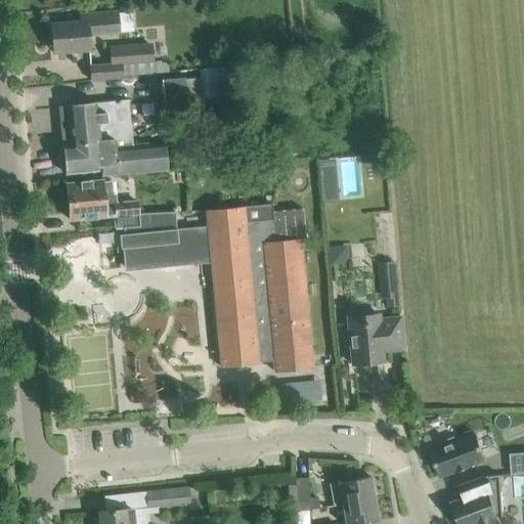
[(80,23),(51,26),(53,52),(89,48),(87,34),(119,31),(117,11),(79,15),(80,23)]
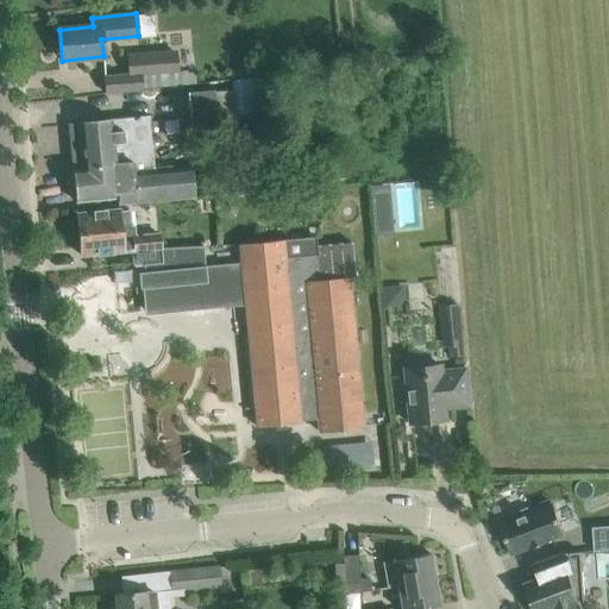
[(129,74),(104,76),(105,94),(142,90),(142,88),(187,85),(186,70),(176,71),(175,52),(127,56),(129,74)]
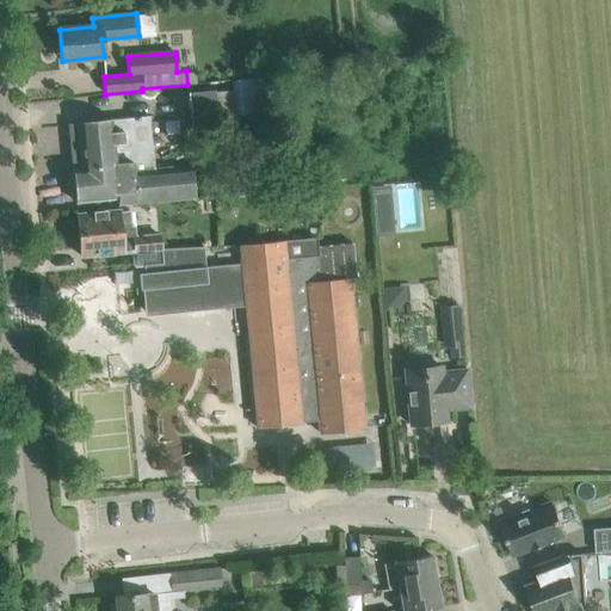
[(214,93),(214,92),(189,94),(191,125),(216,123),(216,116),(235,113),(235,115),(236,115),(236,116),(258,113),(255,78),(232,80),(233,92),(214,93)]
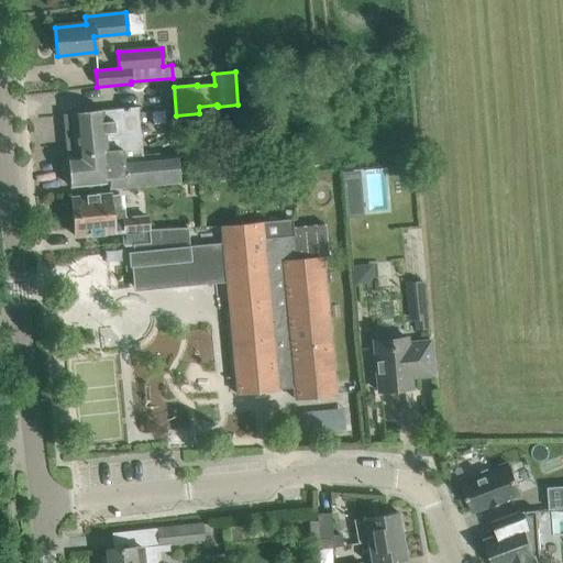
[(63,114),(67,156),(106,152),(141,147),(138,107),(102,110),(72,113),(72,114),(63,114)]
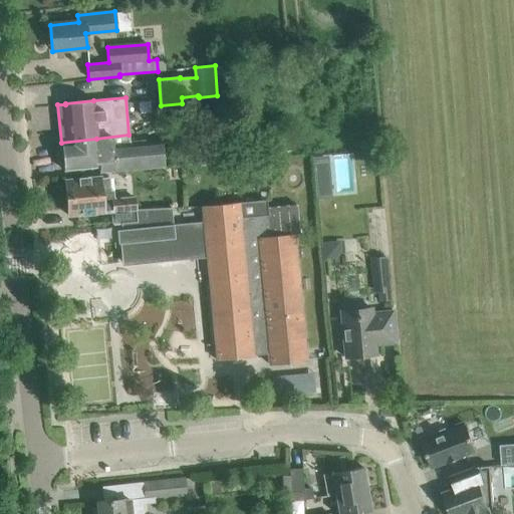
[(96,139),(61,143),(63,171),(98,167),(98,173),(164,167),(162,140),(127,144),(126,136),(129,136),(129,135),(96,139)]
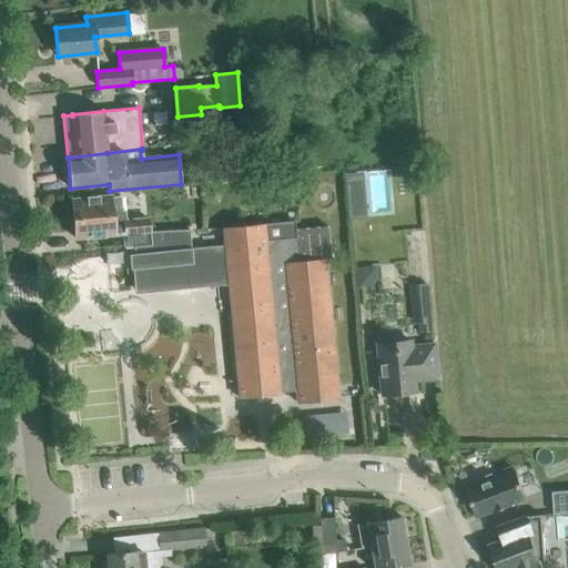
[(350,220),(366,219),(362,172),(345,174),(350,220)]
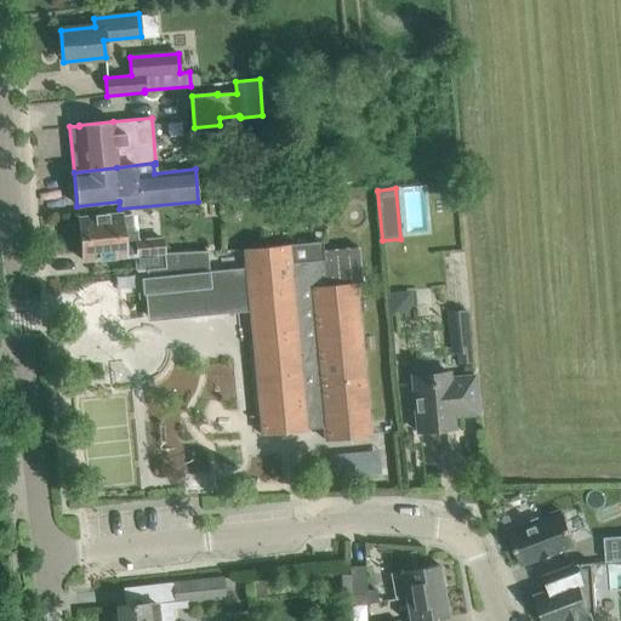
[(120,214),(78,218),(81,261),(135,256),(136,271),(146,269),(164,267),(163,254),(161,239),(136,241),(136,232),(132,232),(130,216),(120,217),(120,214)]
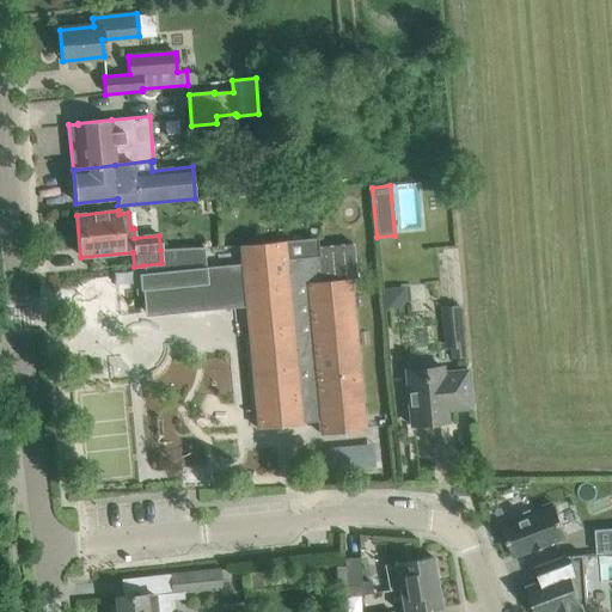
[(160,250),(161,263),(144,265),(144,274),(139,274),(140,291),(146,289),(148,312),(184,308),(184,312),(225,308),(225,305),(245,303),(258,429),(301,426),(300,418),(311,417),(311,422),(319,421),(322,435),(363,430),(349,279),(356,277),(354,243),(318,246),(317,238),(240,245),(242,263),(206,267),(203,246),(160,250)]
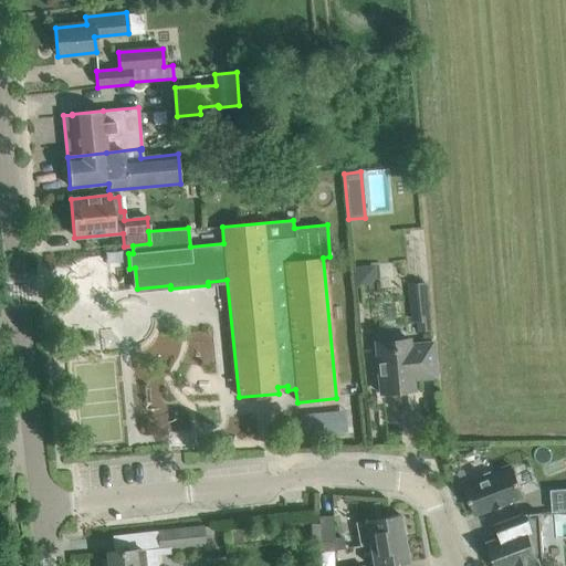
[(429,321),(426,283),(408,285),(410,314),(416,314),(416,322),(429,321)]
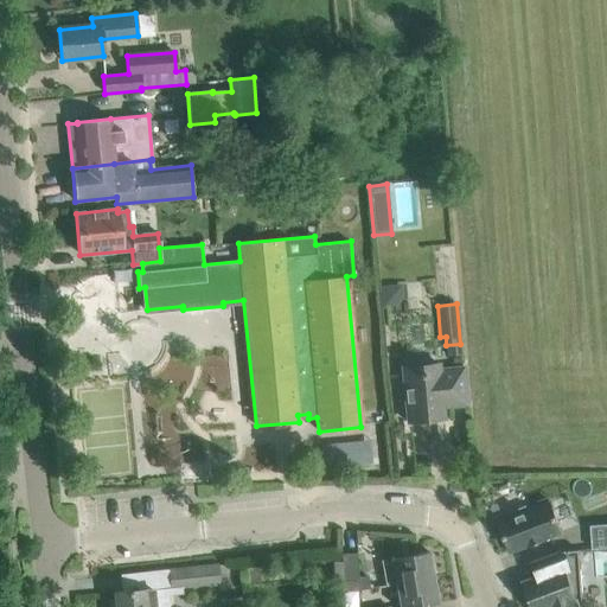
[(402,366),(408,422),(443,420),(441,403),(448,403),(448,406),(466,404),(464,381),(462,369),(439,371),(438,364),(402,366)]
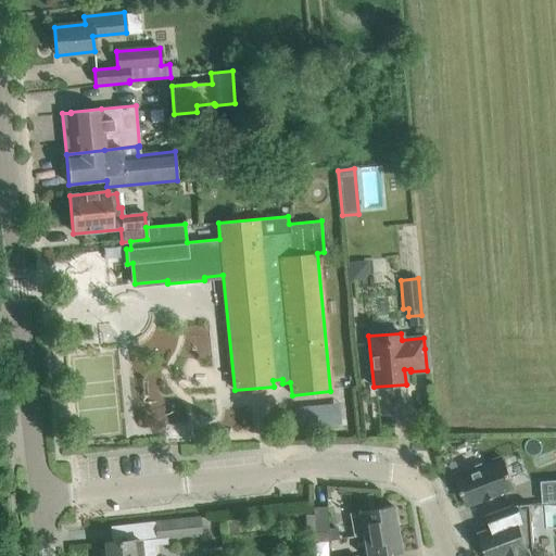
[(456,478),(467,506),(483,501),(483,502),(501,495),(501,494),(516,488),(505,459),(483,468),(482,464),(467,469),(468,474),(456,478)]
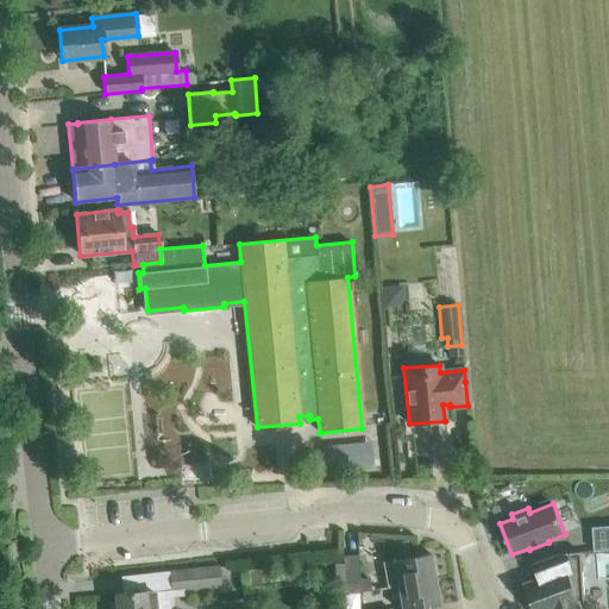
[(608,525),(592,527),(595,551),(608,550),(608,525)]
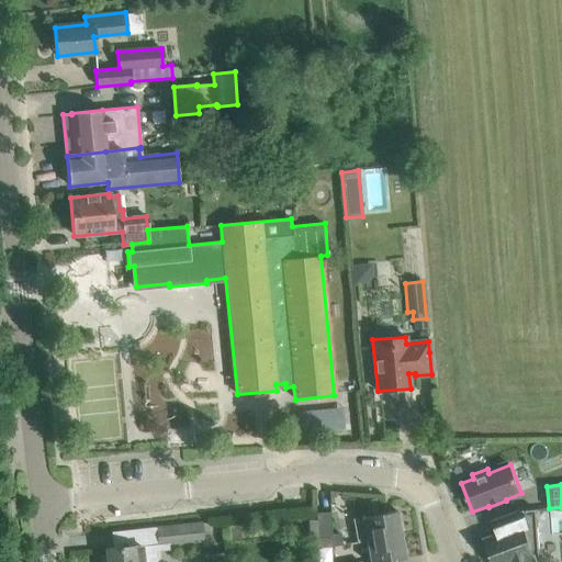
[(485,549),(490,561),(491,561),(493,561),(536,561),(537,561),(534,555),(538,554),(538,555),(539,555),(536,509),(516,510),(503,516),(508,530),(484,539),(487,548),(485,549)]
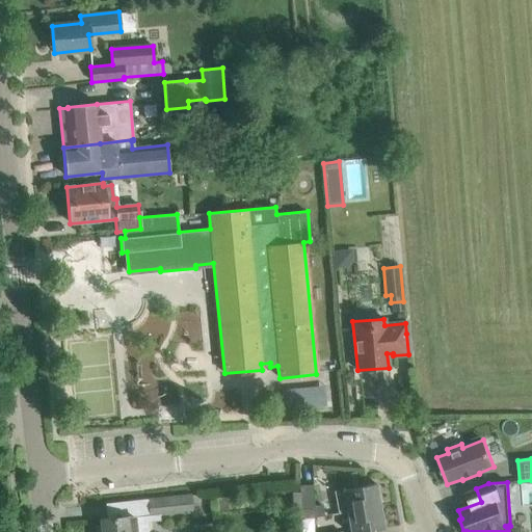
[(338,514),(347,512),(379,506),(375,483),(334,490),(338,514)]
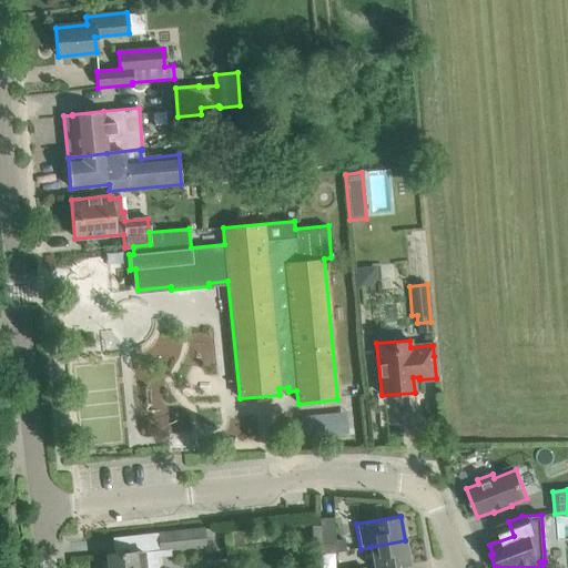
[(320,518),(321,554),(336,553),(334,518),(320,518)]
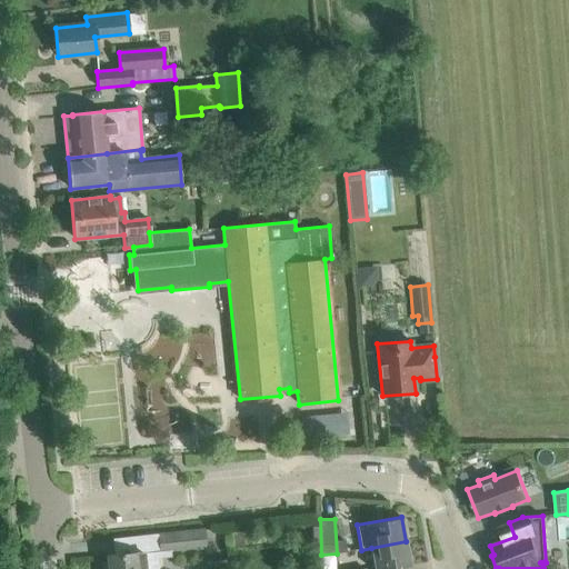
[(206,549),(215,549),(211,529),(159,535),(160,552),(206,548),(206,549)]
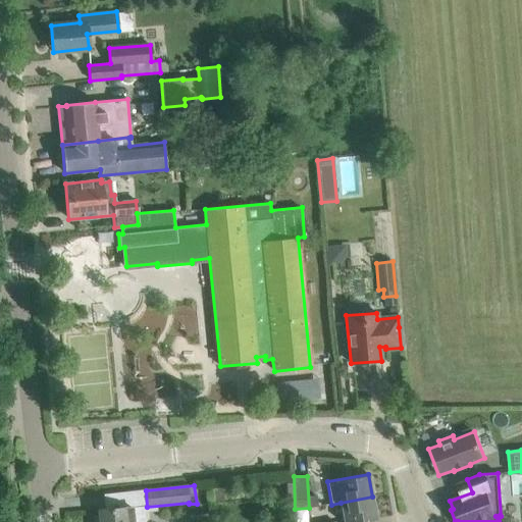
[(133,521),(132,508),(147,507),(146,490),(103,494),(105,509),(97,510),(98,521),(133,521)]
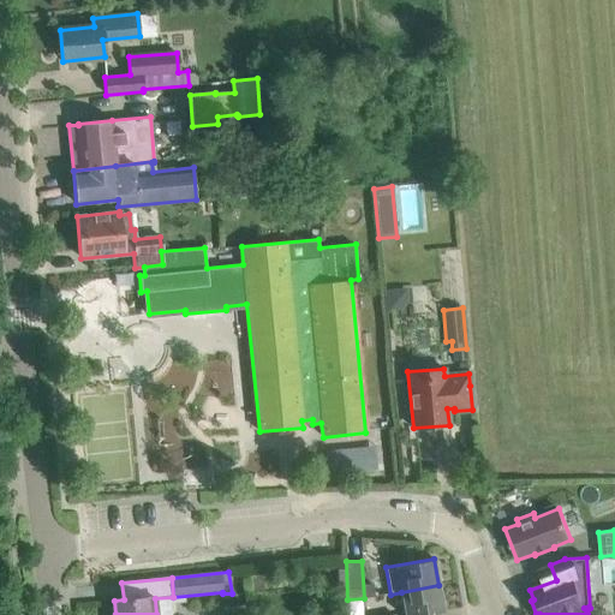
[(439,585),(401,592),(405,614),(422,614),(443,611),(439,585)]
